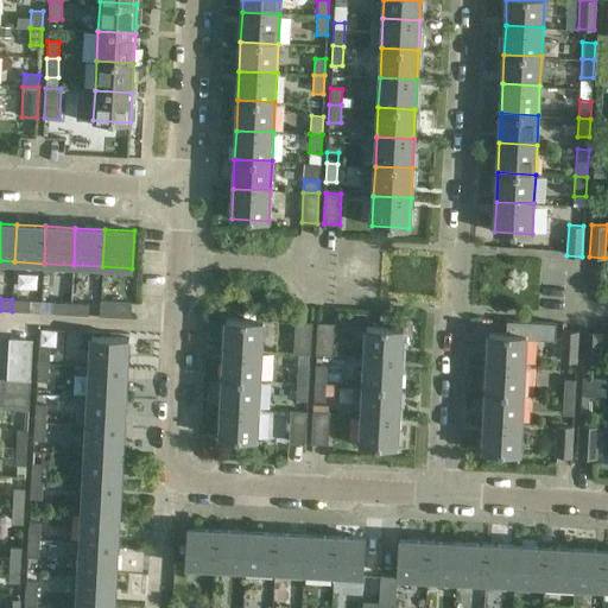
[(31,299),(12,299),(12,311),(30,311),(31,299)]
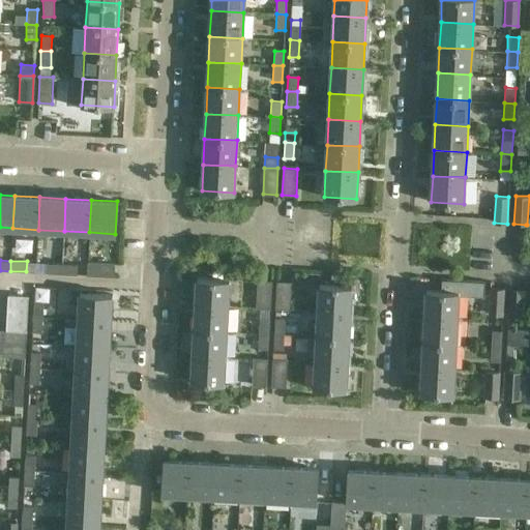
[(88,261),(88,264),(87,274),(114,277),(115,264),(88,261)]
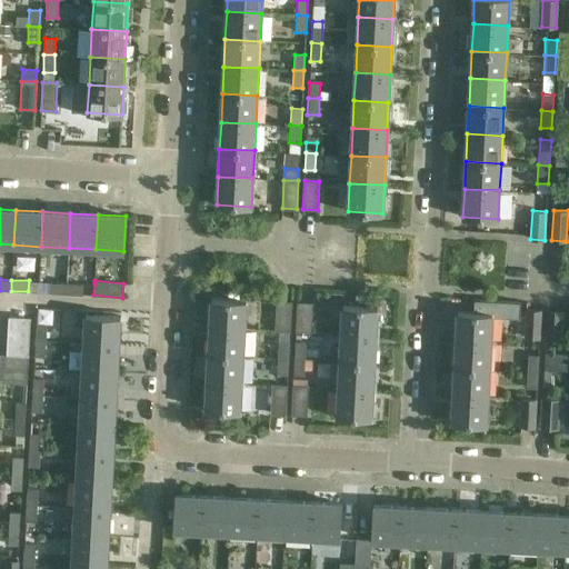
[(66,293),(67,282),(51,281),(51,292),(66,293)]
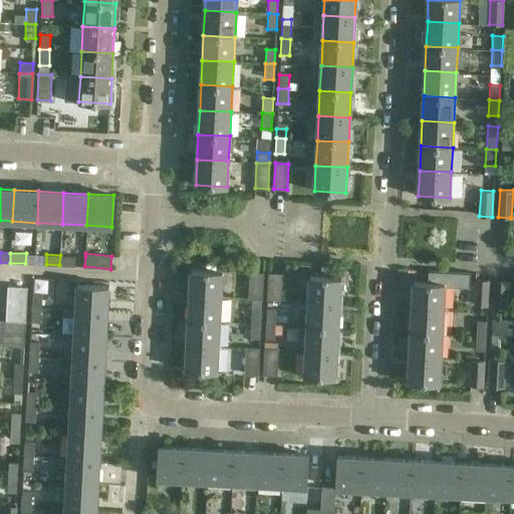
[(75,256),(60,255),(59,265),(74,266),(75,256)]
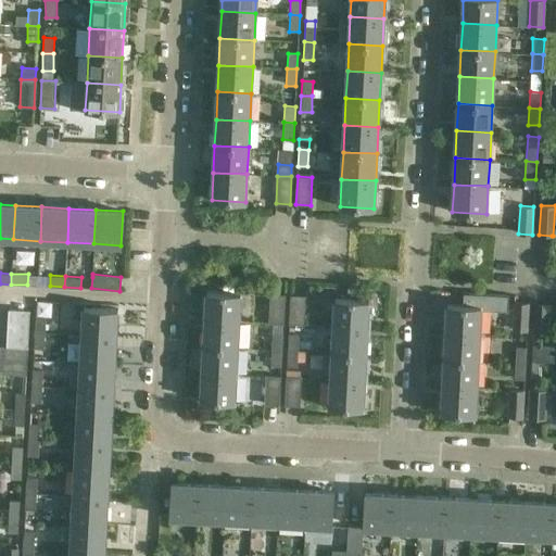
[(205,319),(239,321),(241,293),(206,292),(205,319)]
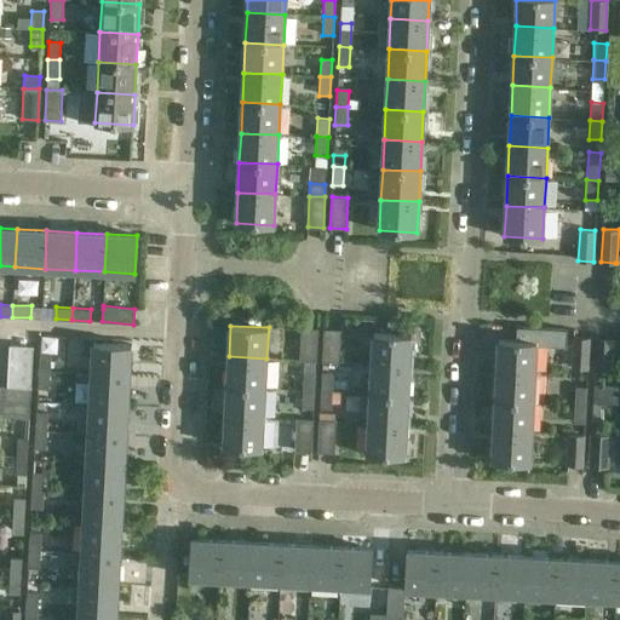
[(535,372),(537,345),(566,346),(567,329),(517,326),(516,340),(499,339),(497,369),(535,372)]
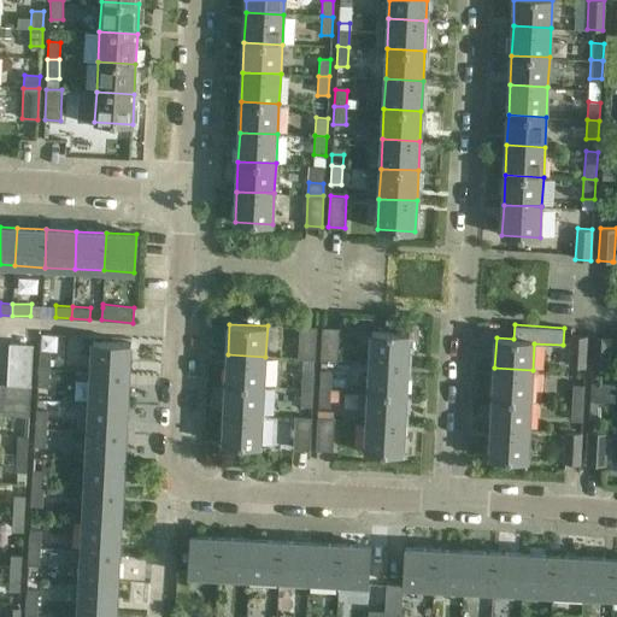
[(316,328),(301,328),(299,358),(315,358),(316,328)]
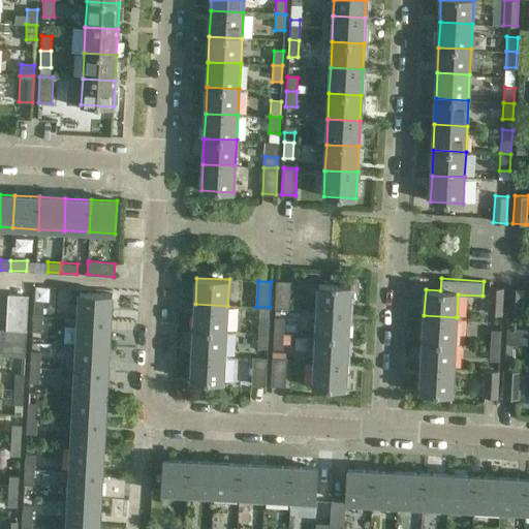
[(290,282),(277,281),(275,307),(288,308),(290,282)]
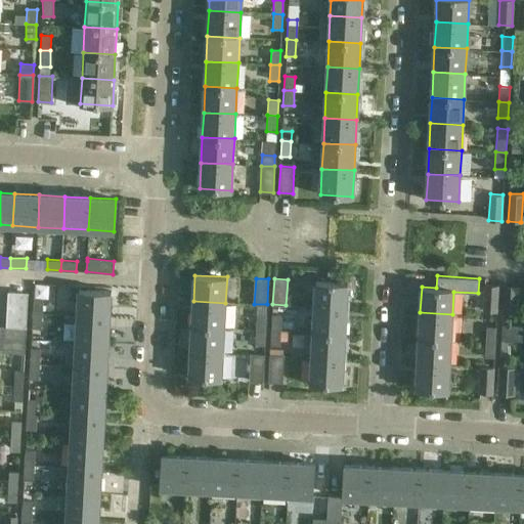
[(314,307),(346,309),(348,282),(315,281),(314,307)]
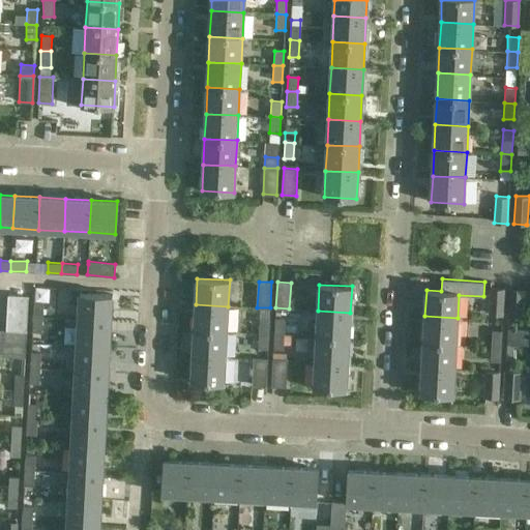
[(504,289),(491,289),(489,315),(502,315),(504,289)]
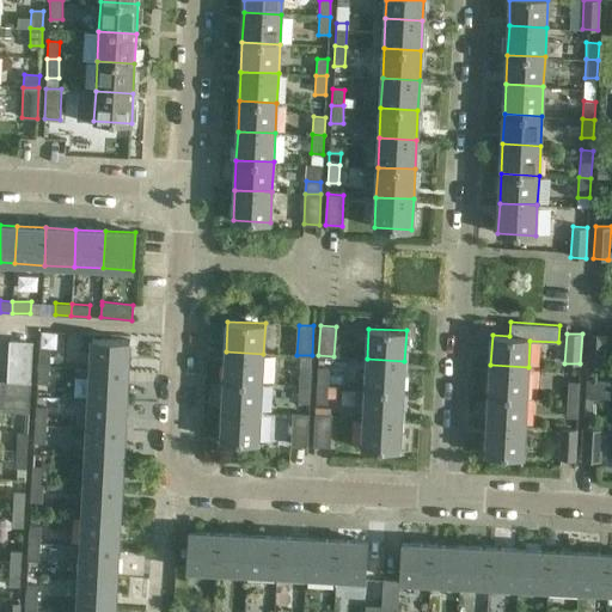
[(604,335),(589,335),(588,366),(603,367),(604,335)]
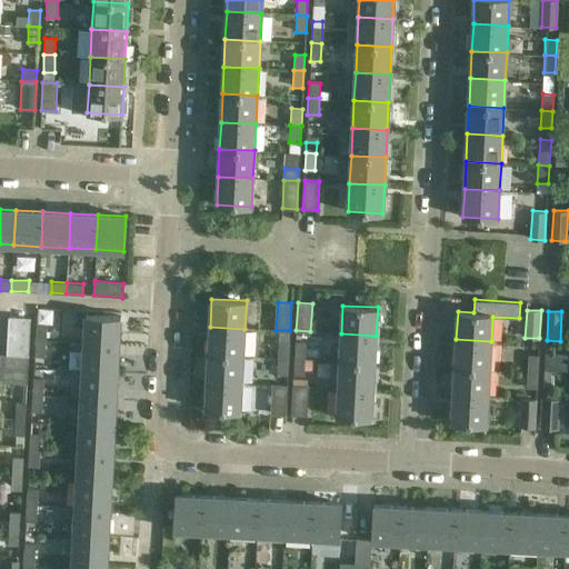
[(85,342),(119,345),(121,317),(86,315),(85,342)]
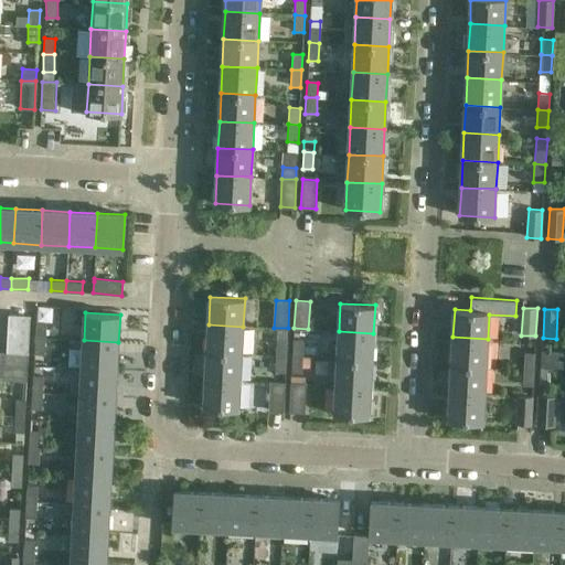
[(7,352),(28,353),(30,316),(8,315),(7,352)]
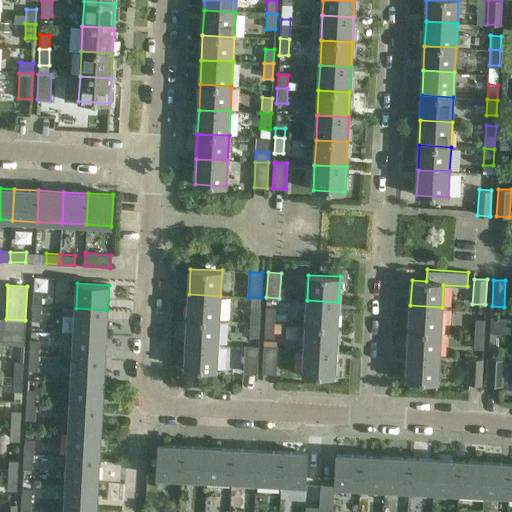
[(43,292),(32,292),(31,306),(42,306),(43,292)]
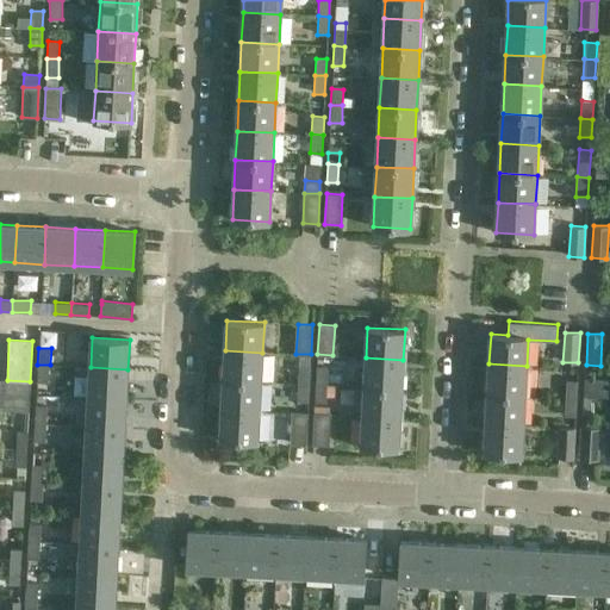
[(225,350),(223,379),(261,381),(262,353),(225,350)]
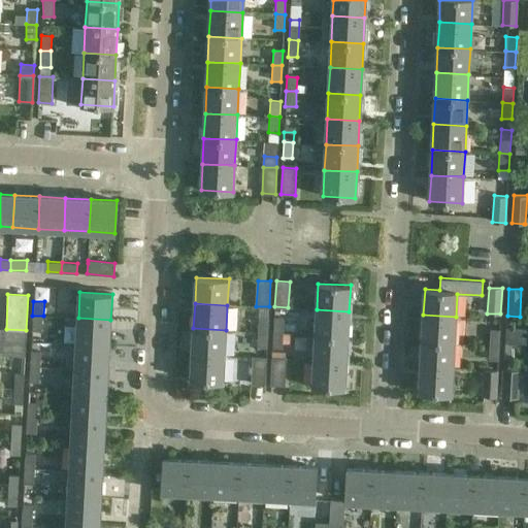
[(348,336),(349,311),(317,309),(316,335),(348,336)]
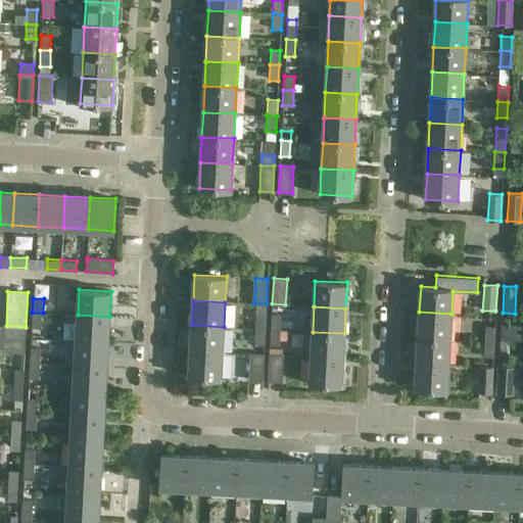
[(419,312),(418,337),(449,339),(452,314),(419,312)]
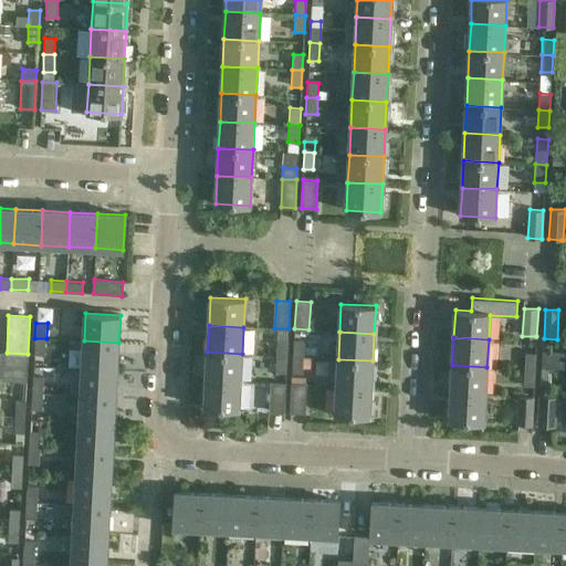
[(34,356),(45,356),(46,338),(34,338),(34,356)]
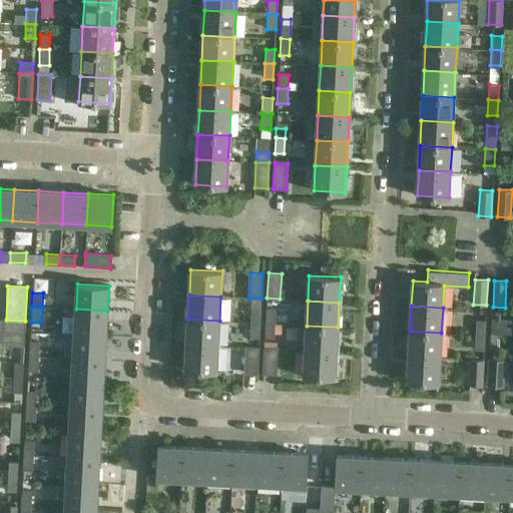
[(262,309),(251,308),(250,323),(261,323),(262,309)]
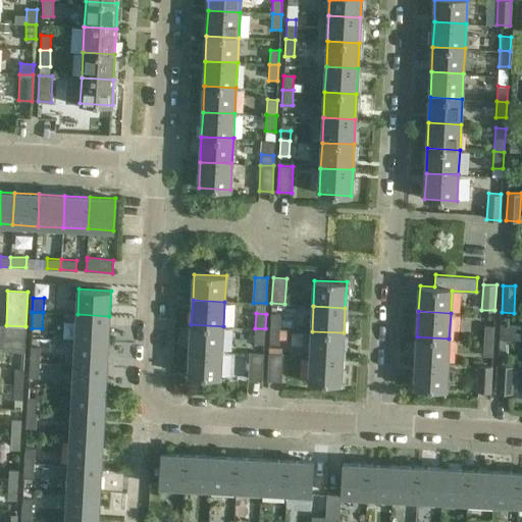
[(108,342),(109,316),(77,314),(75,340),(108,342)]
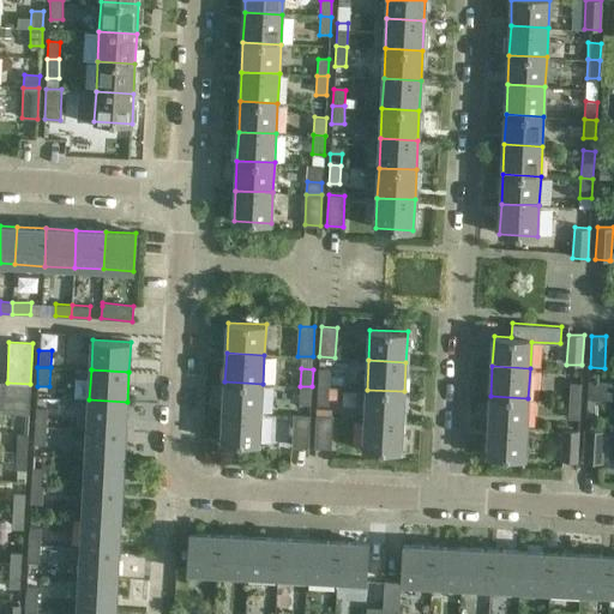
[(330,371),(318,369),(317,387),(329,387),(330,371)]
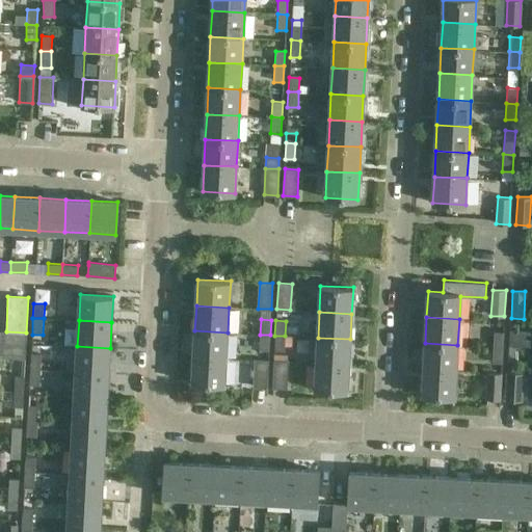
[(26,333),(6,331),(0,330),(0,344),(26,346),(26,333)]
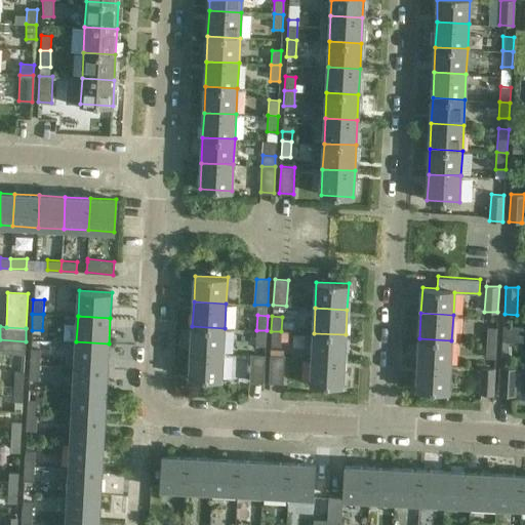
[(223,354),(225,328),(192,326),(191,352),(223,354)]
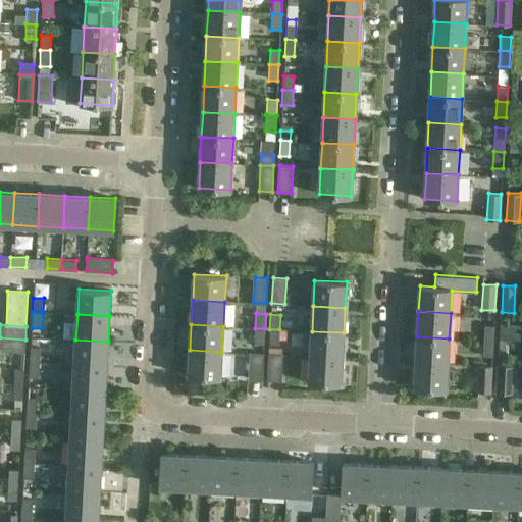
[(500,338),(509,340),(510,324),(501,324),(500,338)]
